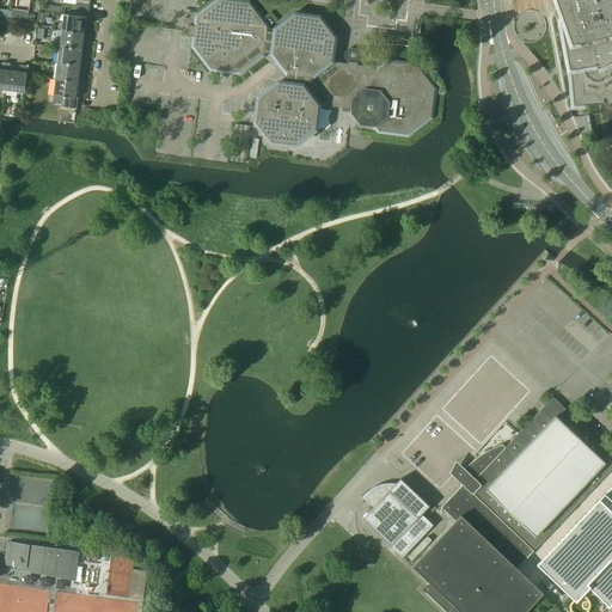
[(188,25),(187,36),(194,37),(193,47),(210,71),(239,73),(262,55),(262,53),(263,53),(263,51),(271,53),(270,55),(287,75),(286,83),(277,81),(257,97),(255,122),(270,142),(291,146),(295,146),(316,130),(319,105),(341,108),(341,105),(352,106),(350,114),(355,120),(360,126),(374,127),(378,132),(408,136),(432,117),(434,89),(416,65),(386,61),(384,63),(374,71),(371,66),(369,66),(357,65),(357,62),(357,59),(347,57),(347,61),(347,63),(332,62),(336,37),(319,17),(294,13),(280,25),(274,30),(274,32),(267,31),(267,30),(265,29),(265,26),(250,2),(228,0),(218,0),(196,17),(195,26),(188,25)]
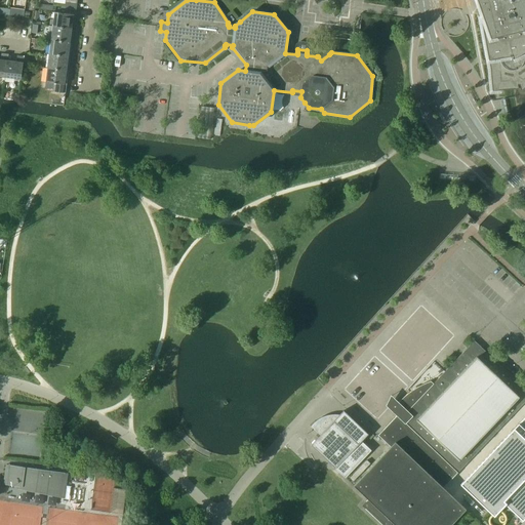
[(477,0),(484,17),(481,18),(491,70),(493,91),(519,89),(518,85),(520,84),(521,90),(524,87),(524,26),(524,23),(524,22),(524,5),(524,0),(477,0)]
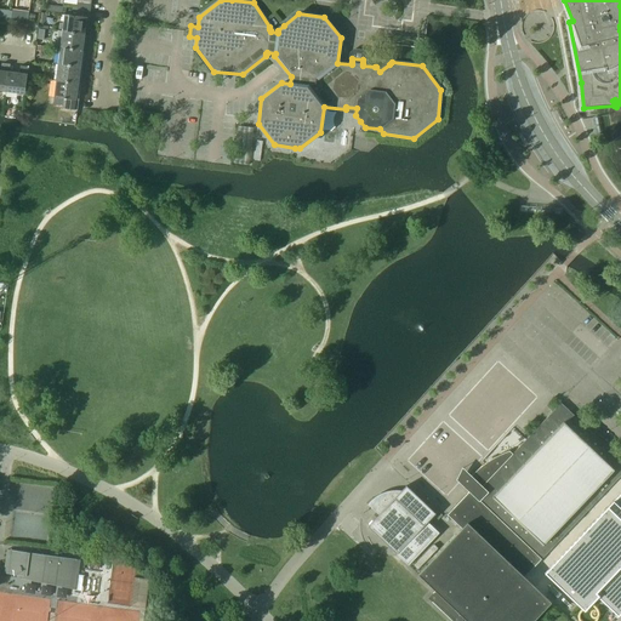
[(64,13),(62,30),(85,34),(87,16),(75,15),(64,13)]
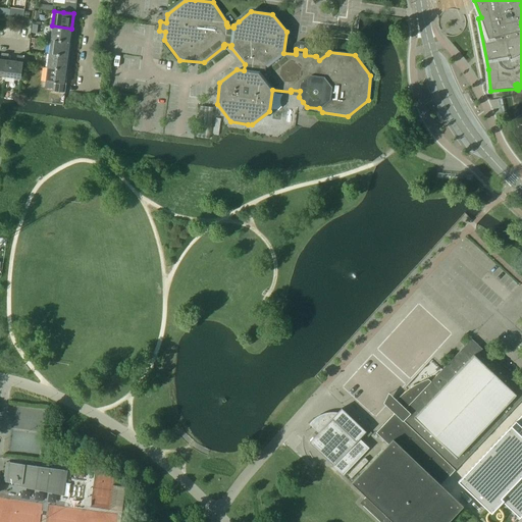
[(50,40),(69,42),(71,29),(52,25),(50,40)]
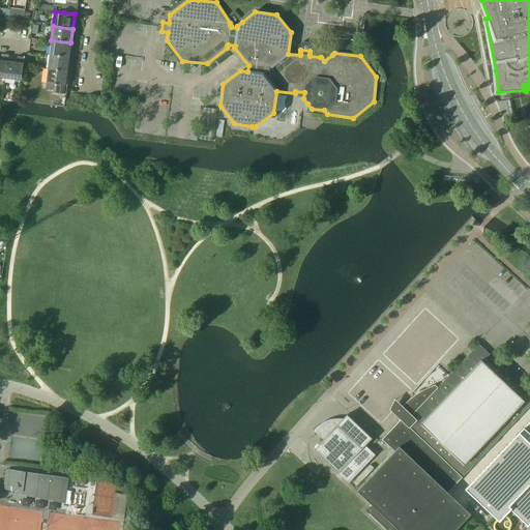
[(51,40),(50,54),(68,57),(70,42),(51,40)]
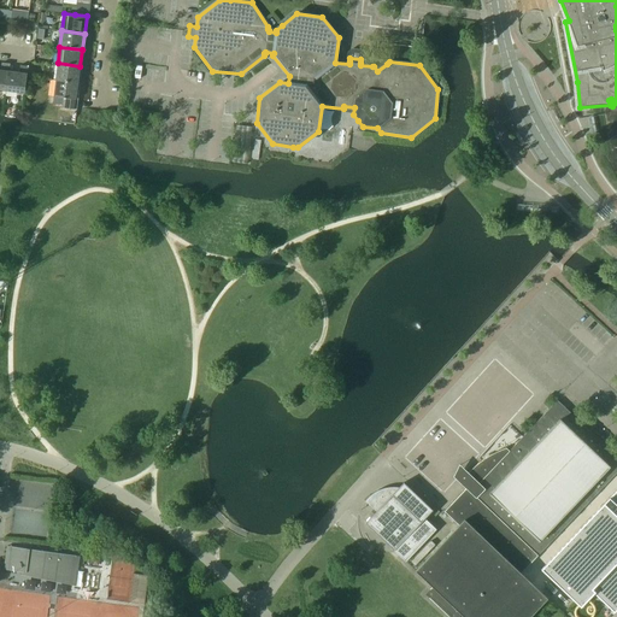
[(0,90),(6,92),(9,71),(10,64),(1,63),(1,70),(0,70),(0,90)]
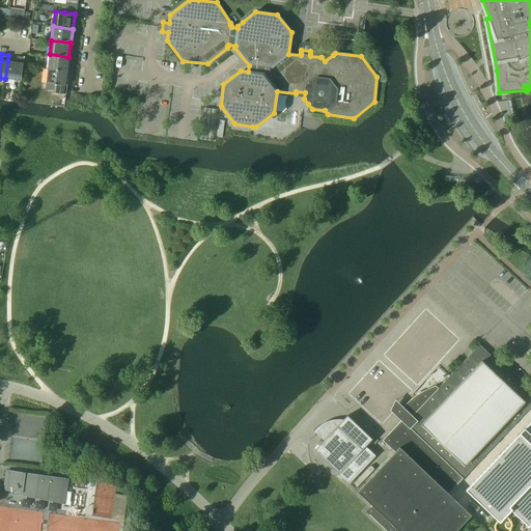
[(50,54),(48,67),(67,71),(68,57),(50,54)]
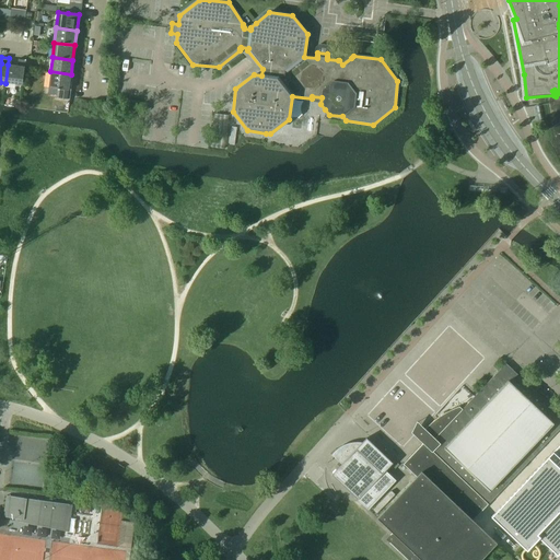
[(18,66),(8,65),(6,83),(22,85),(25,60),(19,59),(18,66)]
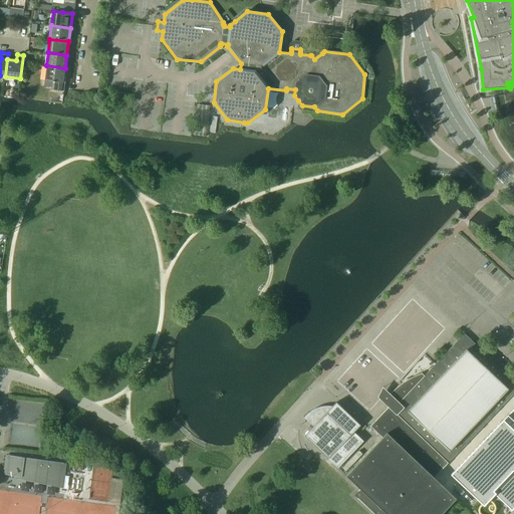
[(65,68),(46,65),(44,79),(52,80),(51,88),(64,90),(65,81),(63,81),(65,68)]
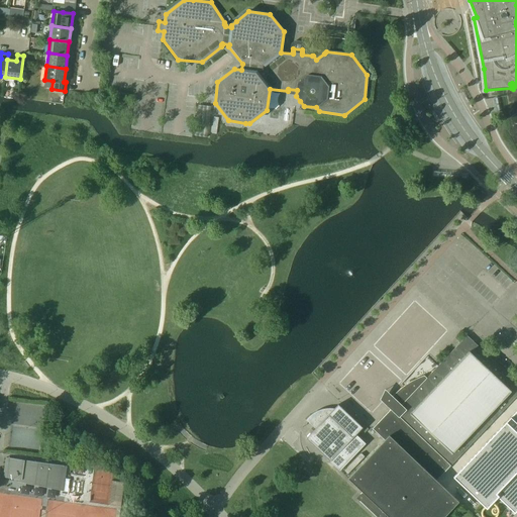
[(211,106),(197,104),(194,135),(207,136),(211,106)]
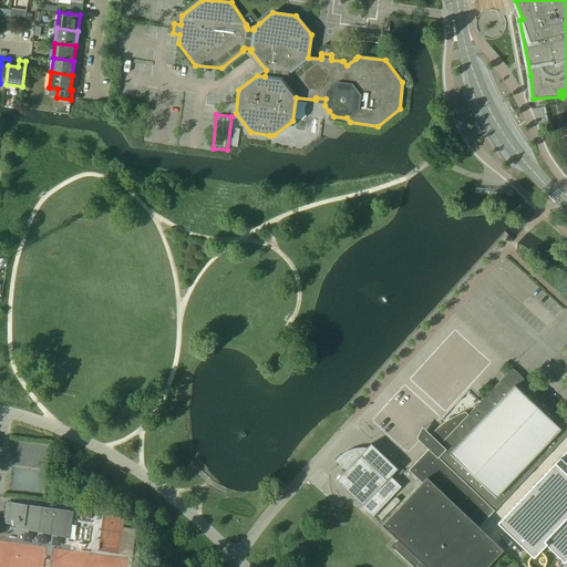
[(437,429),(431,434),(429,433),(425,436),(422,441),(430,449),(409,470),(422,483),(410,496),(385,522),(382,525),(398,539),(391,546),(413,566),(487,566),(504,550),(505,549),(480,526),(566,434),(566,419),(513,368),(468,414),(466,411),(459,414),(451,419),(444,423),(437,429)]
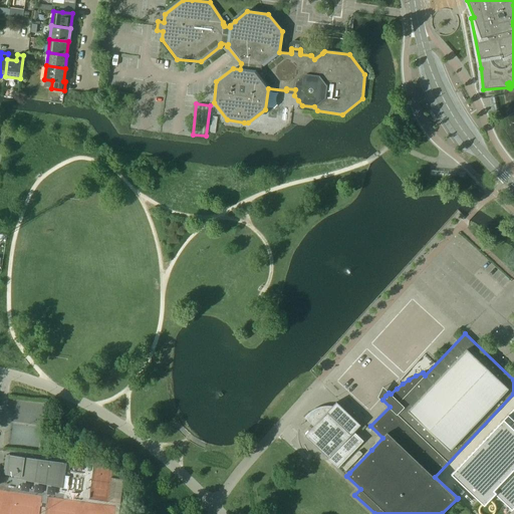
[(309,412),(304,417),(314,426),(305,436),(331,460),(338,468),(340,466),(349,473),(371,450),(363,442),(364,441),(358,436),(354,432),(361,425),(359,424),(337,402),(332,407),(328,407),(323,407),(318,408),(314,410),(310,413),(309,412)]
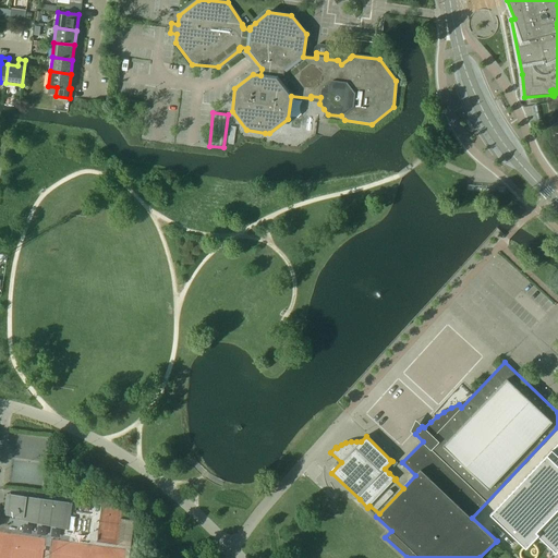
[(557,443),(489,516),(506,531),(525,549),(537,537),(556,555),(557,552),(557,443)]
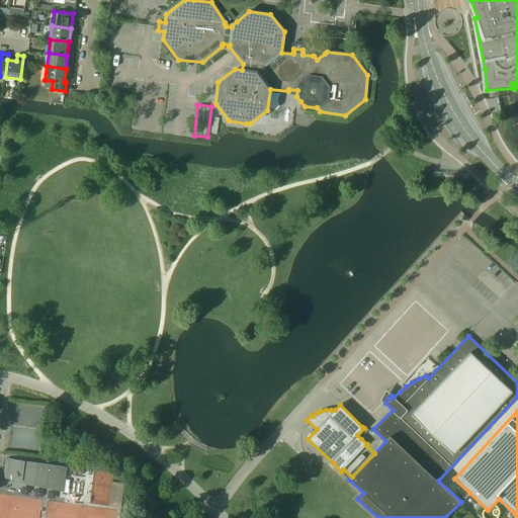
[(10,459),(7,479),(21,481),(21,479),(25,479),(24,483),(30,484),(31,482),(59,486),(62,466),(10,459)]
